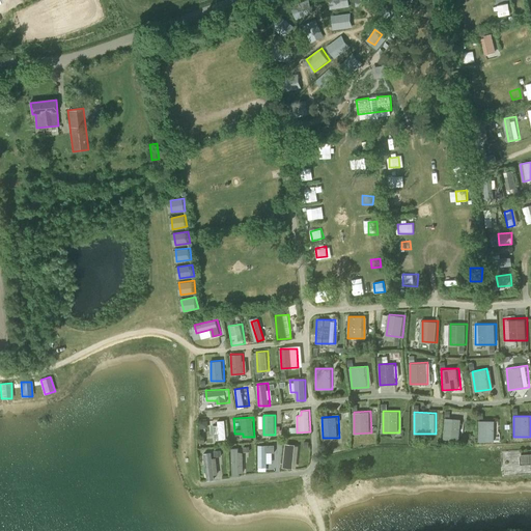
[(462,439),(463,418),(445,418),(445,439),(462,439)]
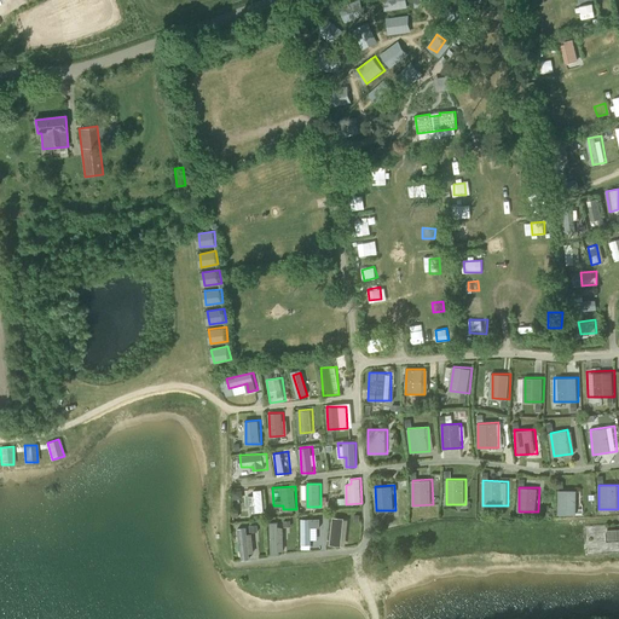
[(250,490),(252,513),(265,512),(264,490),(250,490)]
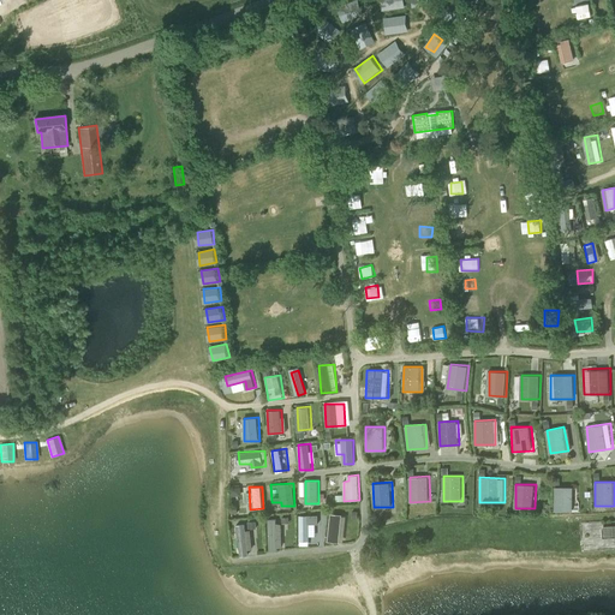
[(556,487),(556,511),(575,511),(575,487),(556,487)]
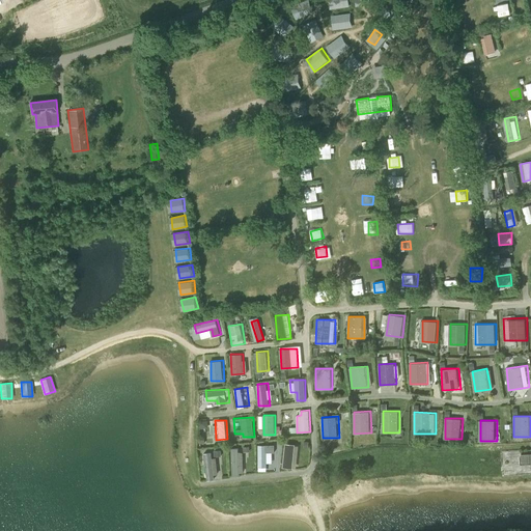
[(284,444),(286,468),(297,467),(295,443),(284,444)]
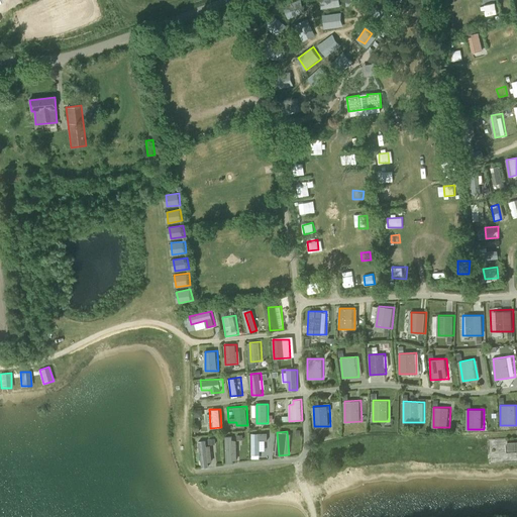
[(261,454),(261,440),(268,440),(268,432),(251,433),(252,455),(261,454)]
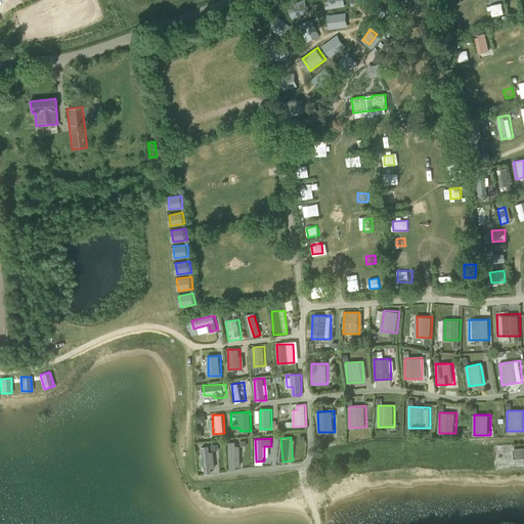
[(229,468),(242,468),(241,442),(228,442),(229,468)]
